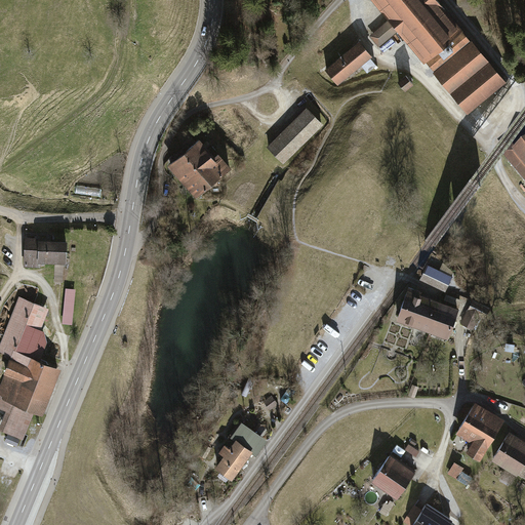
[(378,47),(399,30),(467,112),(503,81),(436,0),(375,0),(393,21),(371,38),(378,47)]
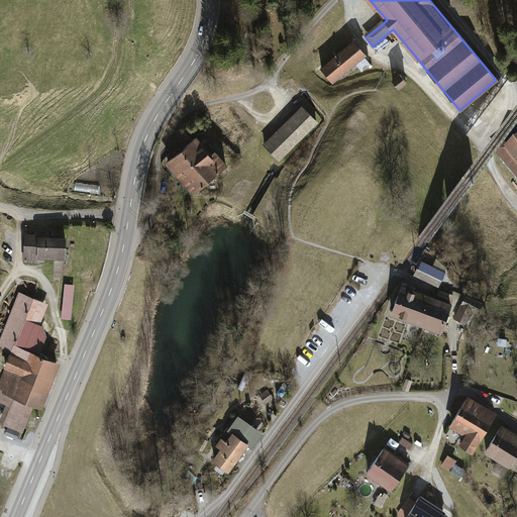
[(354,43),(322,70),(334,84),(366,57),(354,43)]
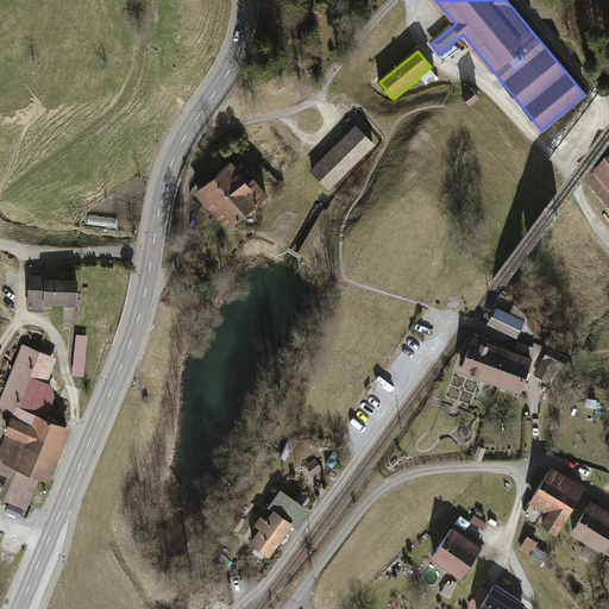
[(478,98),(471,89),(463,95),(470,104),(478,98)]
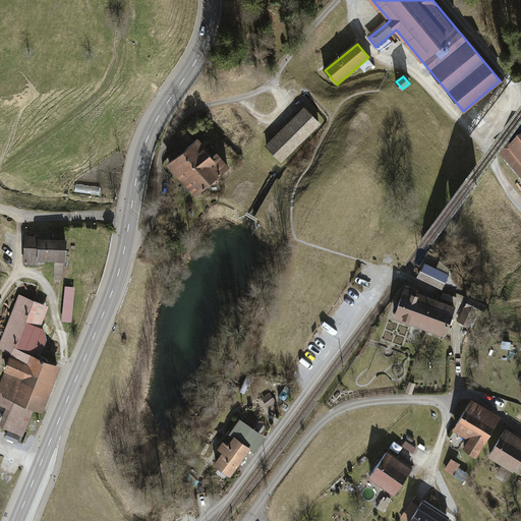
[(304,109),(267,147),(280,161),(317,123),(304,109)]
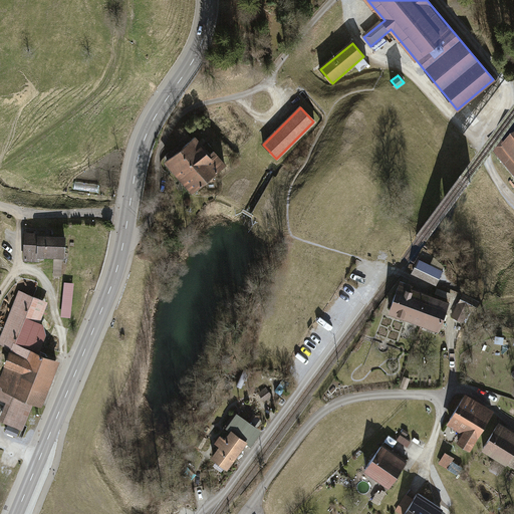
[(513,137),(499,150),(513,168),(513,137)]
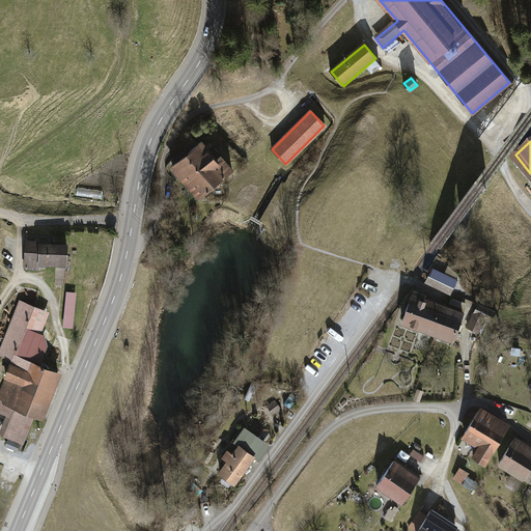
[(202,142),(171,168),(185,184),(216,158),(202,142)]
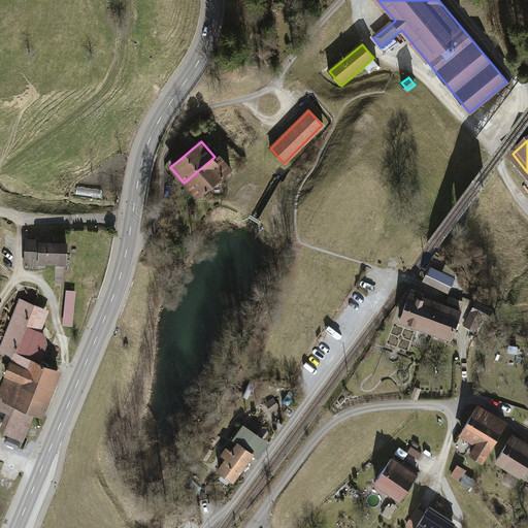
[(215,157),(184,183),(197,198),(232,170),(218,154),(215,157)]
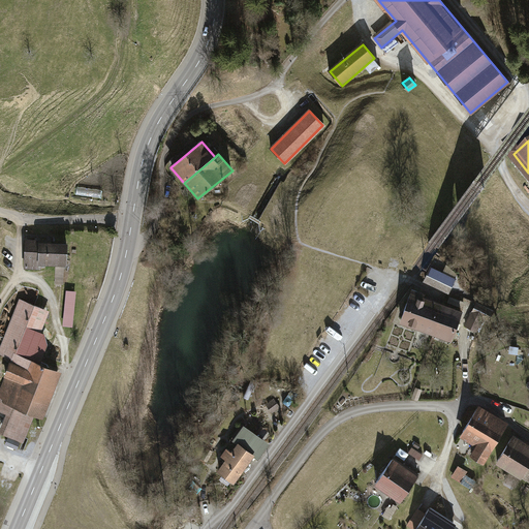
[(41,241),(26,241),(25,267),(40,268),(40,261),(41,241)]
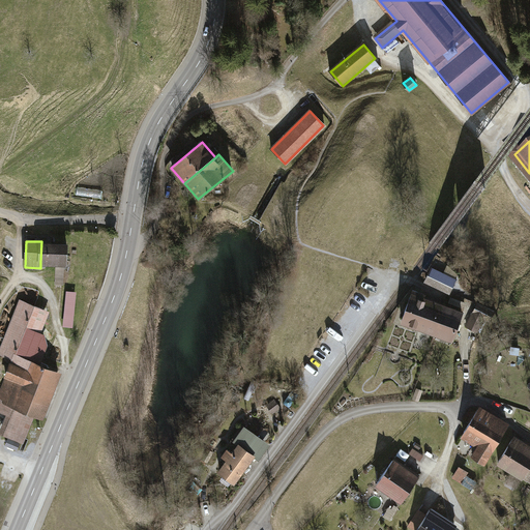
[(41,241),(40,262),(66,263),(67,242),(41,241)]
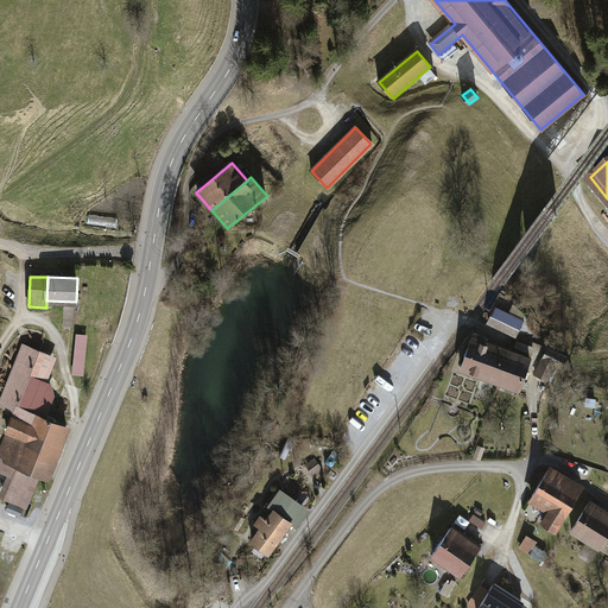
[(495,310),(489,323),(517,335),(523,322),(495,310)]
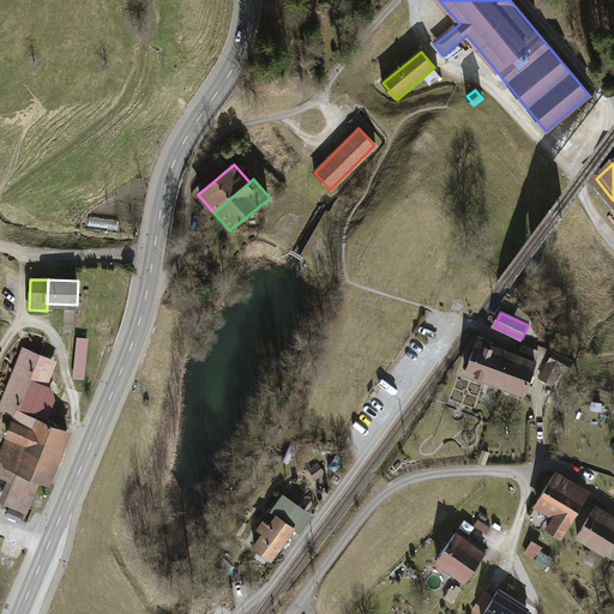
[(78,339),(74,381),(84,383),(89,341),(78,339)]
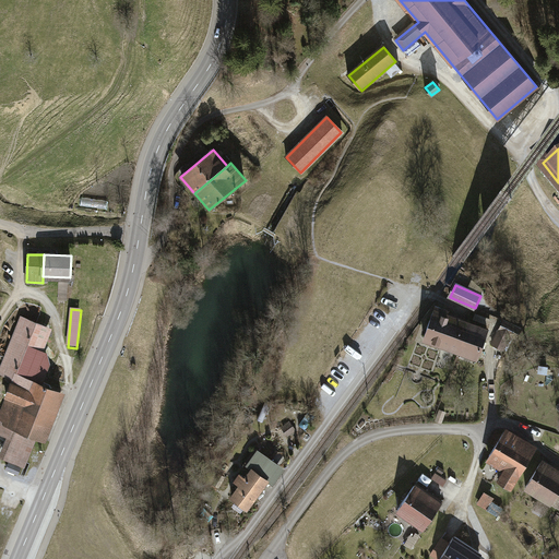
[(426,339),(452,348),(462,321),(436,311),(426,339)]
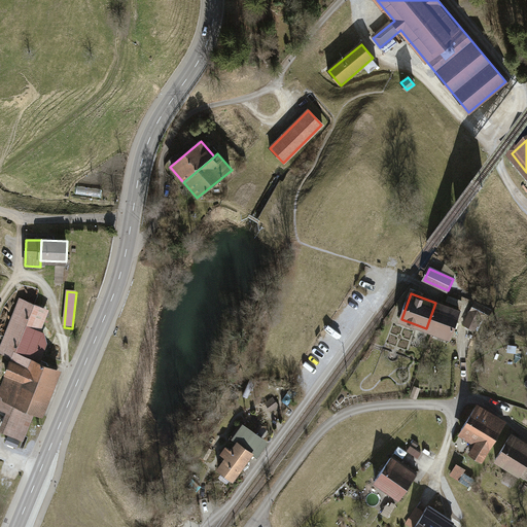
[(0,352),(13,357),(0,390),(0,409),(11,413),(4,431),(24,438),(35,410),(43,413),(60,371),(28,359),(47,311),(20,301),(0,349),(0,352)]
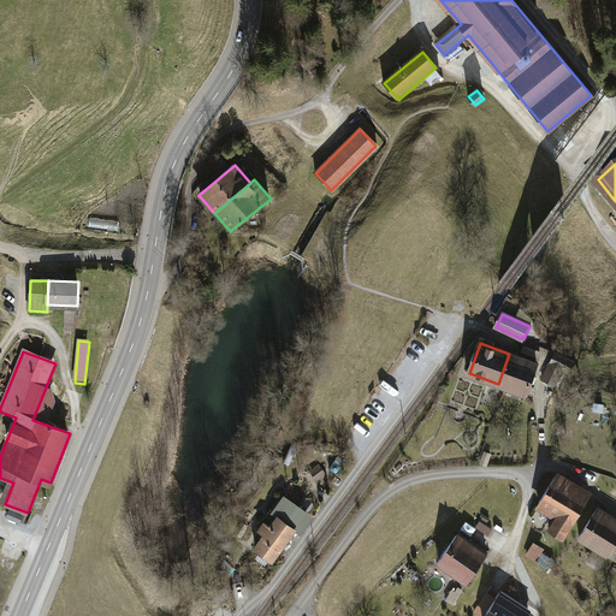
[(498,384),(523,392),(534,362),(509,354),(498,384)]
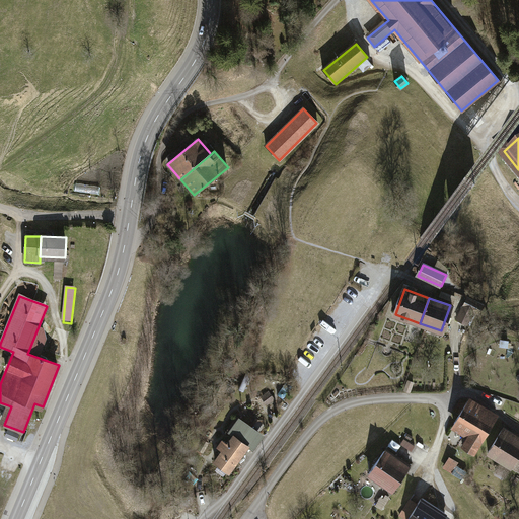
[(468,300),(456,321),(467,326),(479,305),(468,300)]
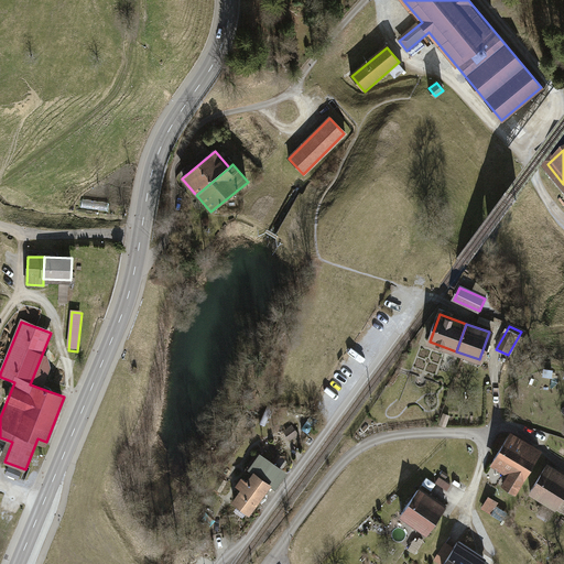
[(502,488),(516,496),(541,456),(539,455),(540,454),(511,436),(491,468),(508,478),(502,488)]
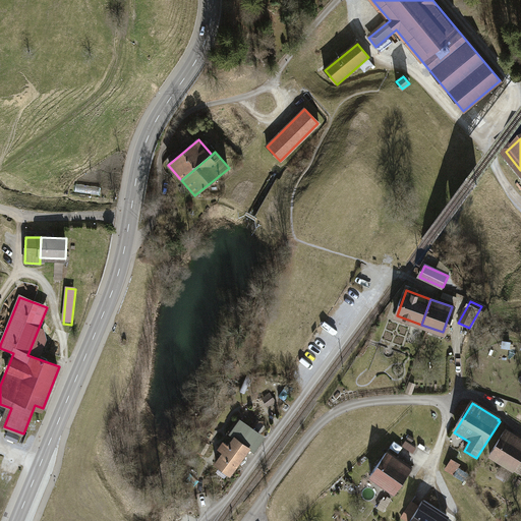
[(232,433),(236,437),(229,447),(224,443),(220,448),(225,452),(217,463),(230,473),(249,447),(254,451),(264,439),(240,421),(232,433)]
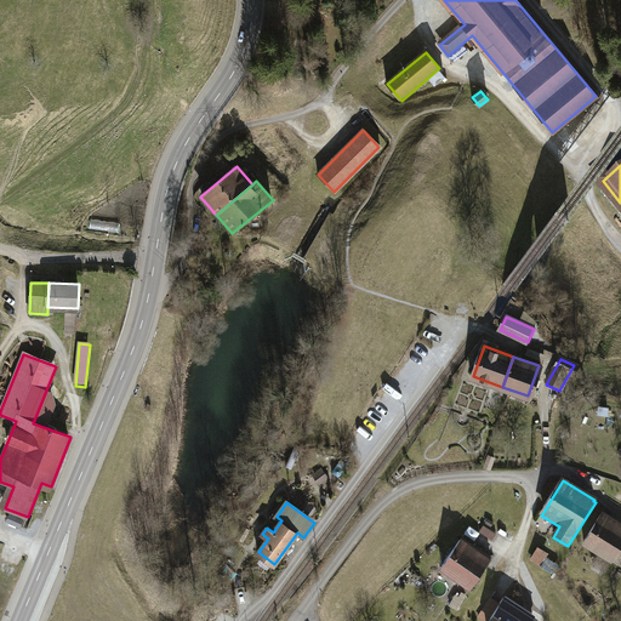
[(11,513),(7,520),(22,527),(26,519),(11,513)]
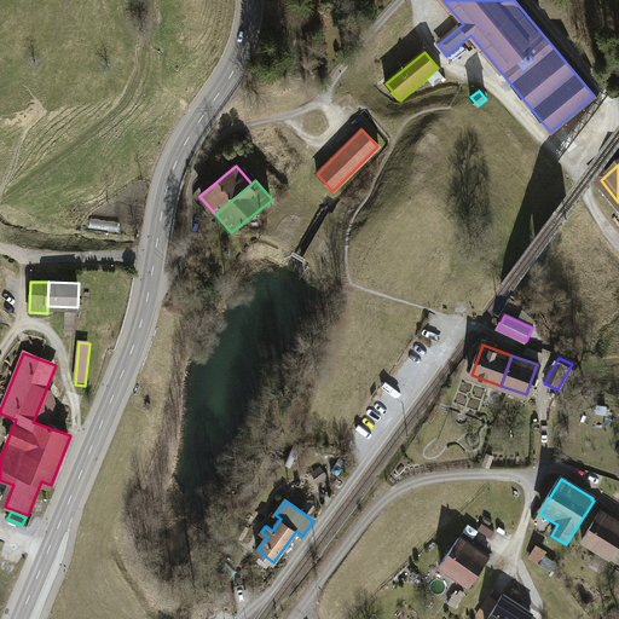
[(618,522),(602,512),(582,545),(609,562),(618,547),(618,522)]
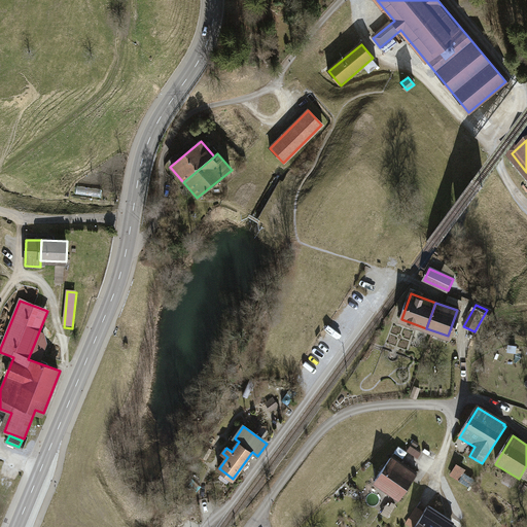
[(411,447),(407,453),(416,459),(420,453),(411,447)]
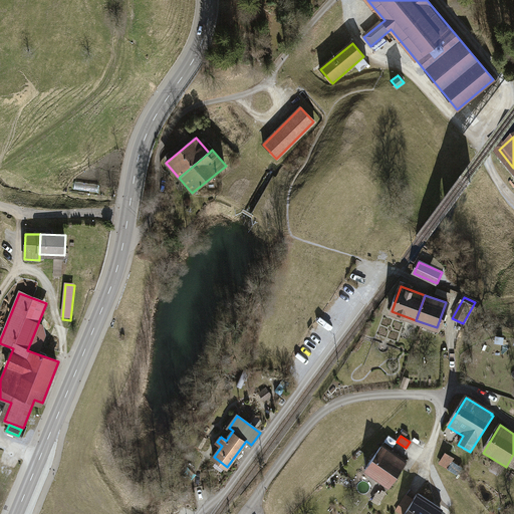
[(381,448),(366,469),(391,485),(405,463),(381,448)]
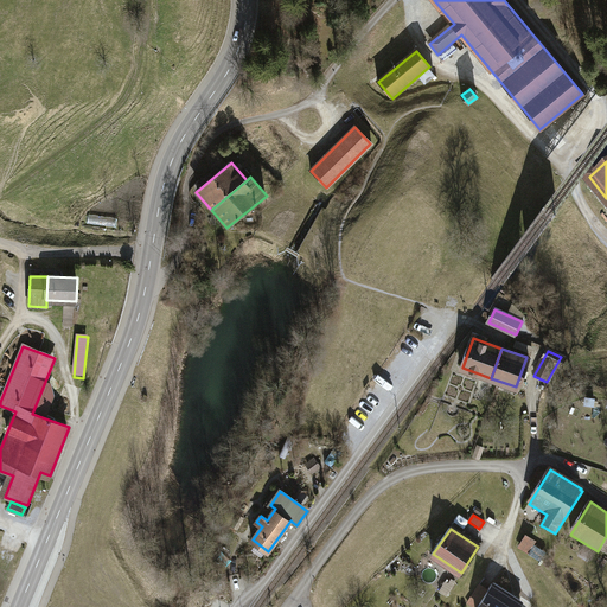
[(536,542),(526,537),(518,550),(528,556),(536,542)]
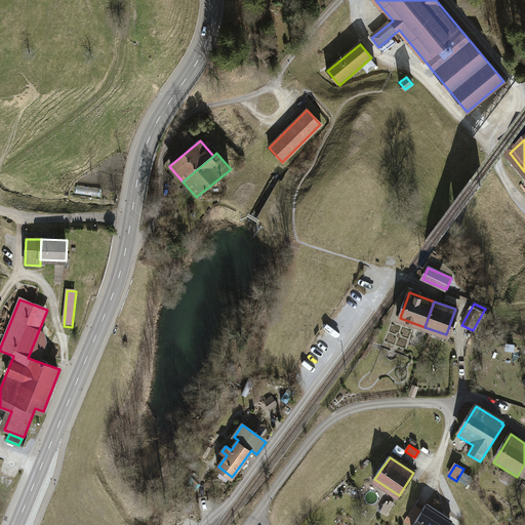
[(391,508),(386,505),(380,513),(386,516),(391,508)]
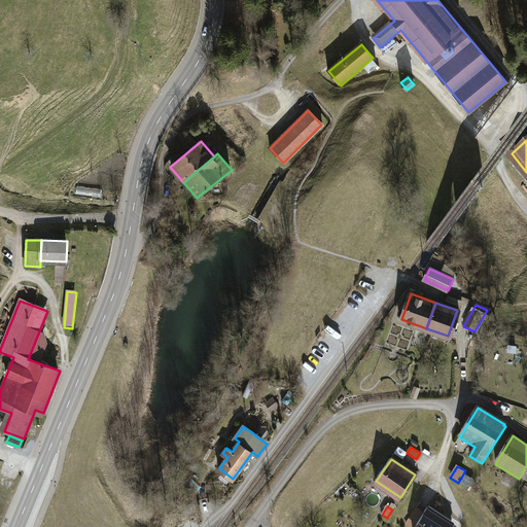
[(411,526),(447,526),(450,523),(427,508),(423,515),(416,510),(407,524),(411,526)]
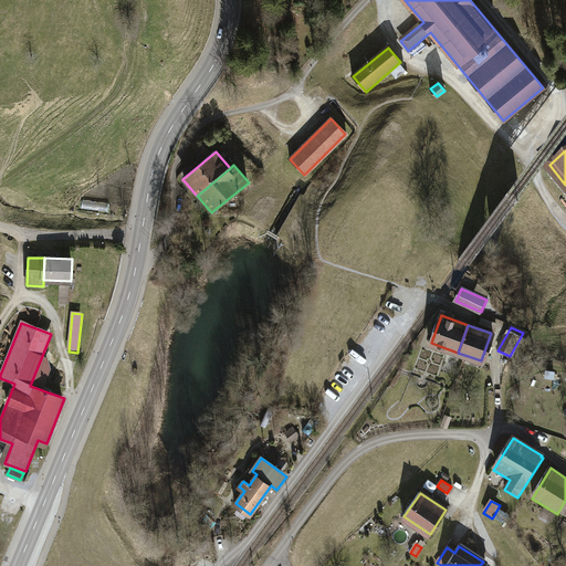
All buildings are outlined.
